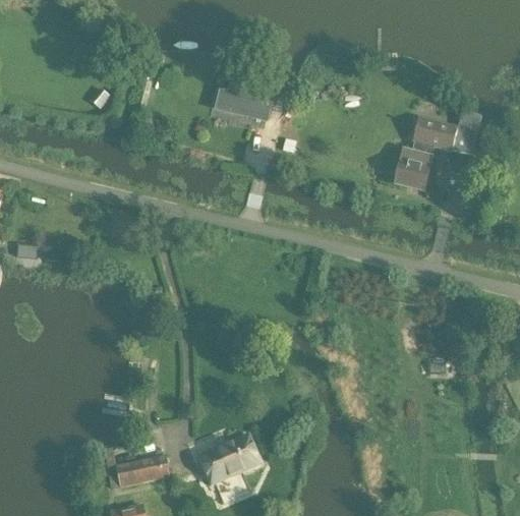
[(276,103),(278,94),(232,82),(226,108),(268,118),(272,102),(276,103)]
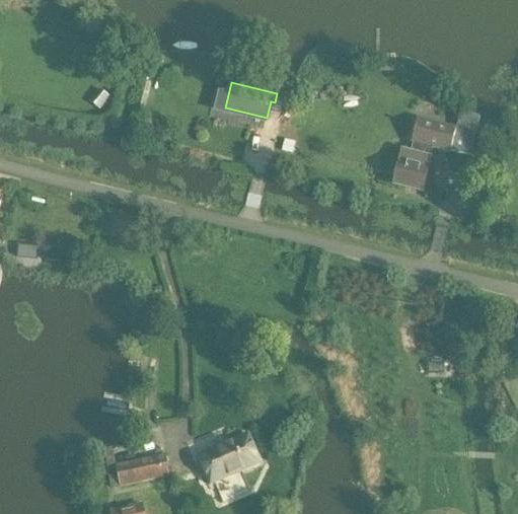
[(469,151),(481,112),(462,107),(457,125),(419,115),(413,139),(415,139),(413,149),(403,146),(395,180),(424,188),(434,144),(451,148),(451,147),(469,151)]
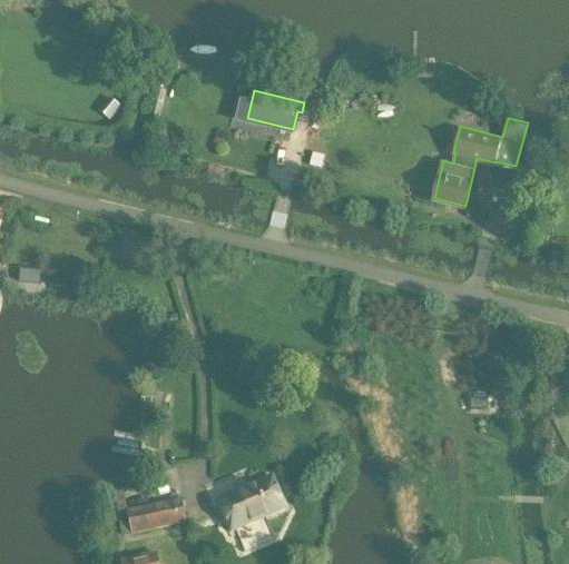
[(153,130),(149,144),(164,147),(167,135),(153,130)]
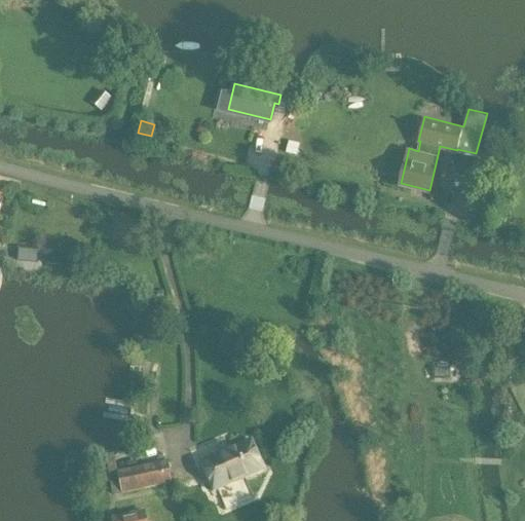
[(38,259),(39,247),(19,245),(16,257),(38,259)]
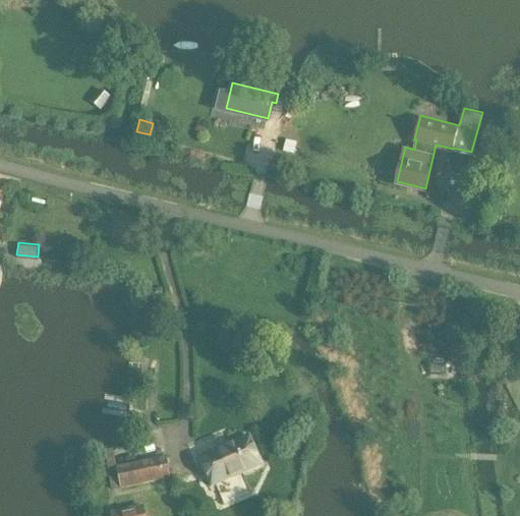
[(446,362),(431,361),(430,371),(446,371),(446,362)]
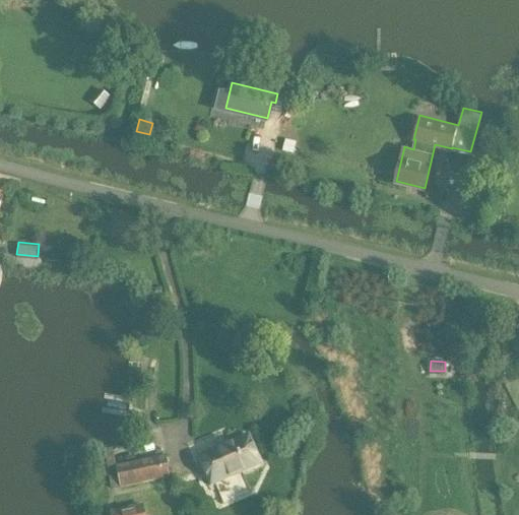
[(211,484),(262,462),(250,433),(199,454),(211,484)]
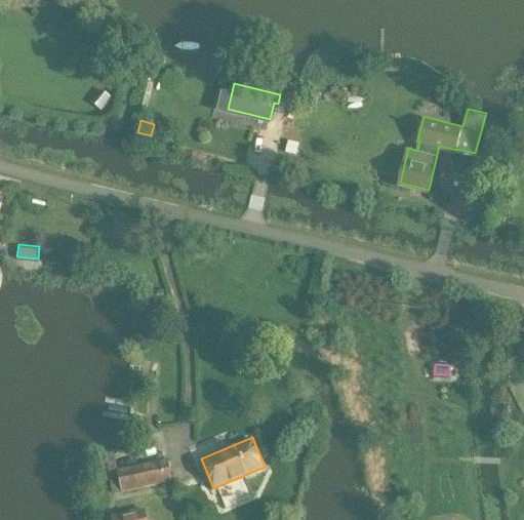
[(114,490),(172,478),(167,457),(110,470),(114,490)]
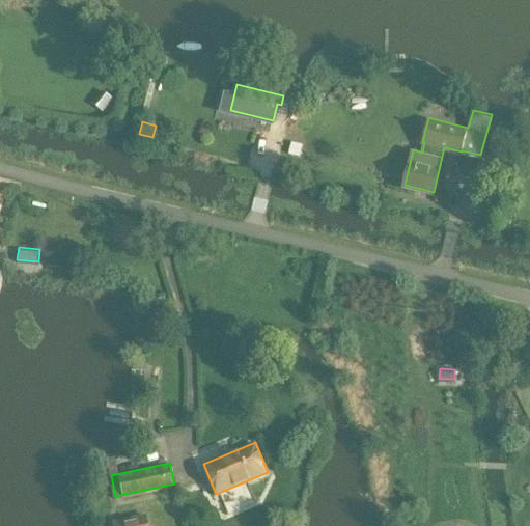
[(149,525),(147,514),(114,521),(115,525),(149,525)]
